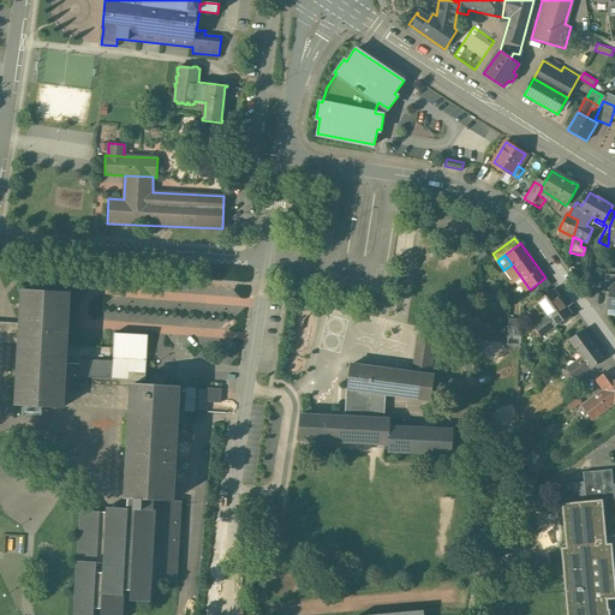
[(605,274),(596,273),(593,290),(604,291),(605,274)]
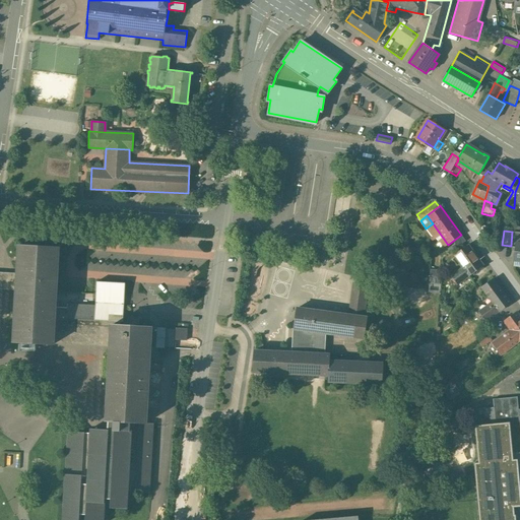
[(53,342),(111,345),(113,325),(120,325),(120,321),(123,321),(125,282),(96,280),(95,305),(68,303),(68,307),(56,306),(59,247),(19,245),(14,342),(53,344),(53,342)]
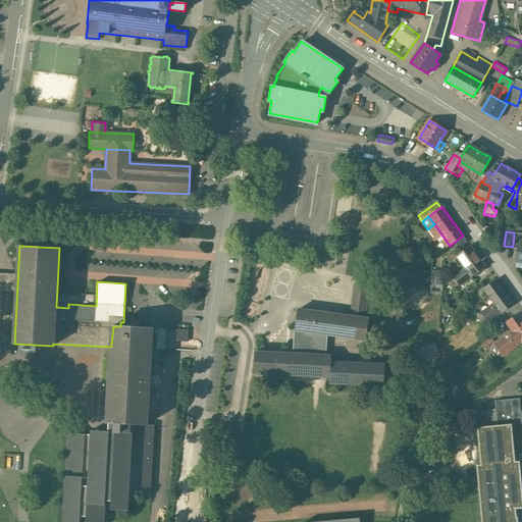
[(485,267),(470,247),(455,258),(462,267),(451,274),(459,285),(485,267)]
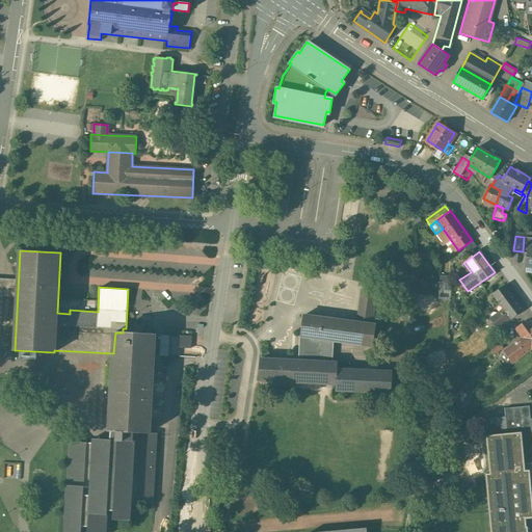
[(304,258),(289,255),(287,262),(302,266),(304,258)]
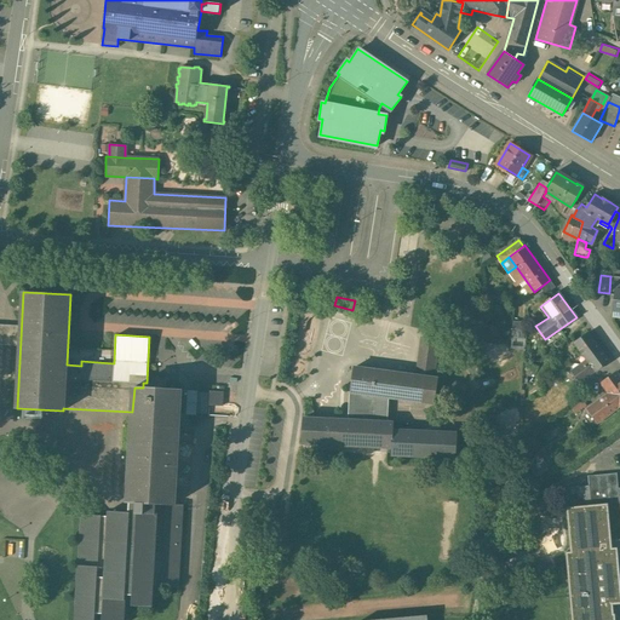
[(609,361),(587,332),(574,343),(586,360),(570,371),(579,383),(595,371),(595,372),(609,361)]
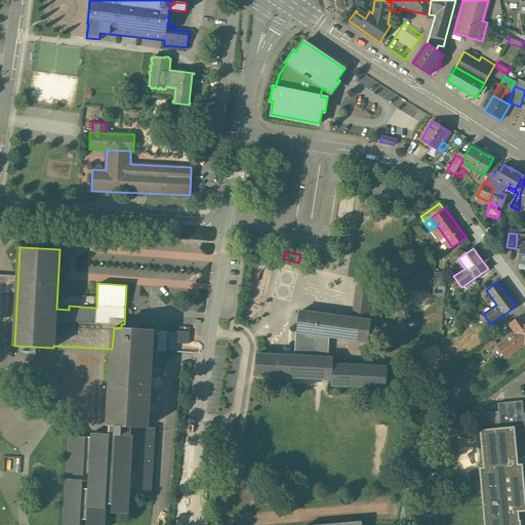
[(356,285),(352,318),(367,320),(371,287),(356,285)]
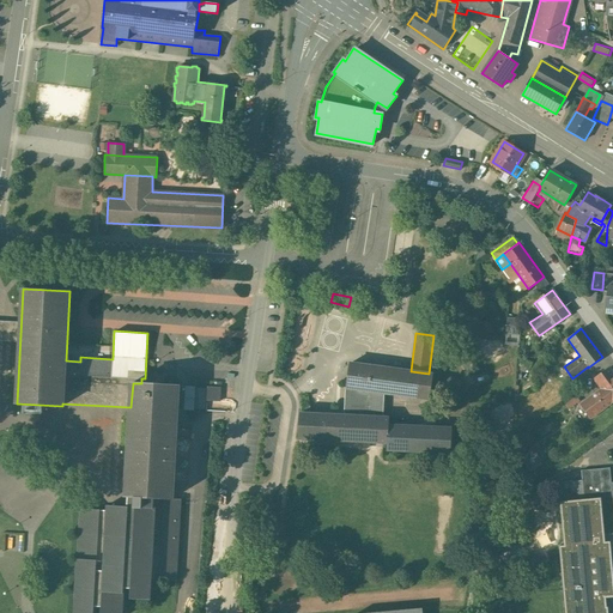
[(372,366),(350,363),(346,387),(351,388),(384,393),(429,399),(432,374),(429,374),(411,371),(387,368),(374,365),(372,366)]
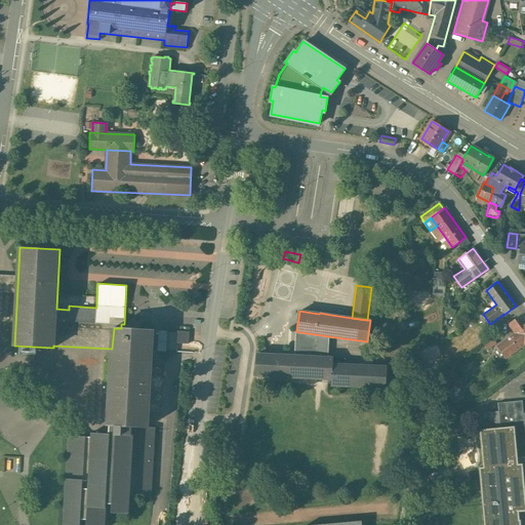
[(524,345),(524,318),(522,314),(508,324),(515,333),(496,347),(507,360),(524,345)]
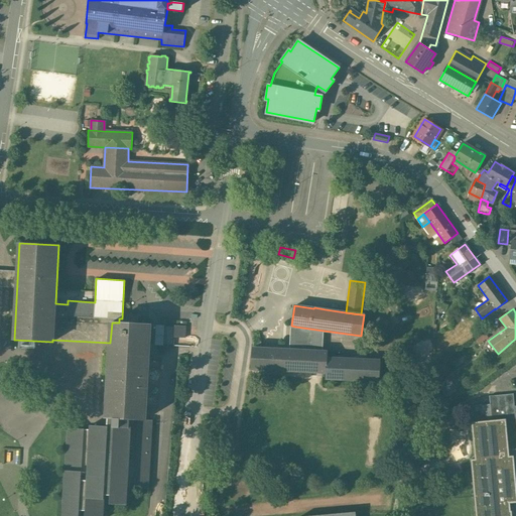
[(90,429),(67,428),(61,515),(78,515),(79,510),(85,510),(84,515),(103,515),(104,495),(111,495),(110,503),(127,504),(128,488),(148,488),(152,419),(144,419),(150,324),(119,323),(112,323),(110,343),(106,417),(108,417),(107,425),(90,425),(90,429)]
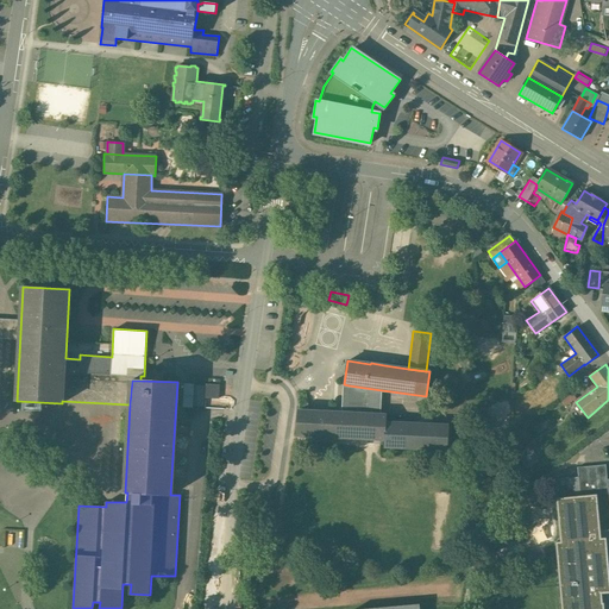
[(219,384),(206,384),(205,397),(218,397),(219,384)]
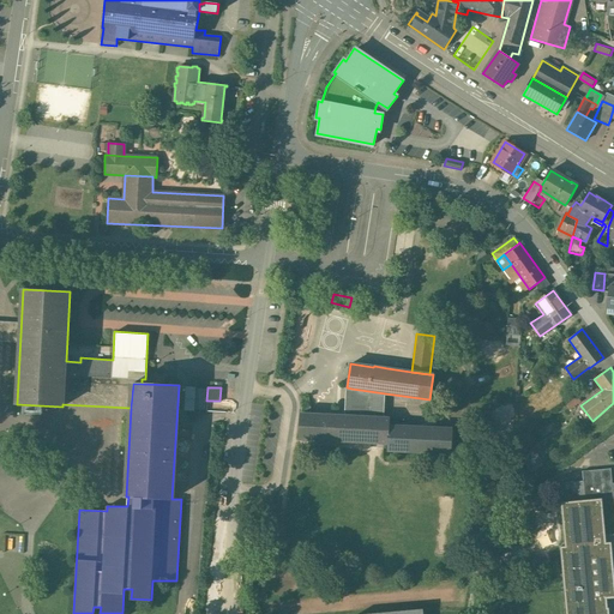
[(385,393),(351,389),(350,399),(348,399),(348,405),(350,405),(350,416),(384,417),(385,393)]
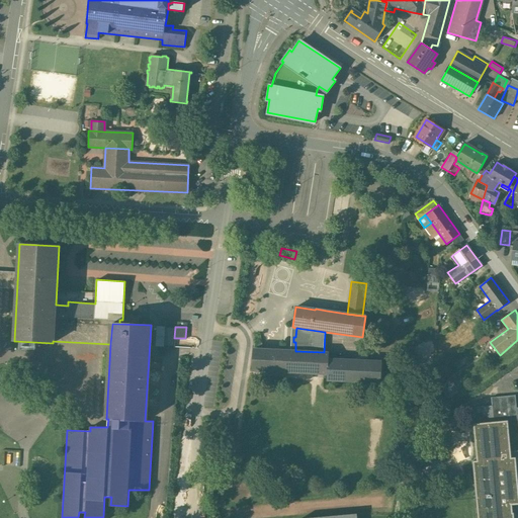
[(487,334),(478,340),(481,345),(490,339),(487,334)]
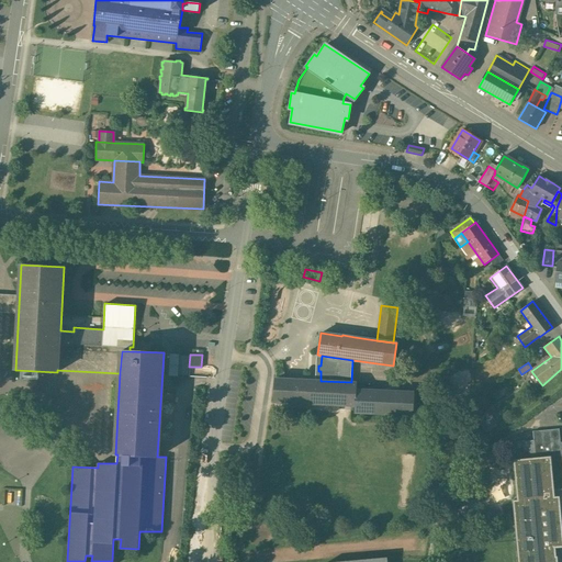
[(294,402),(295,380),(274,379),(273,401),(294,402)]
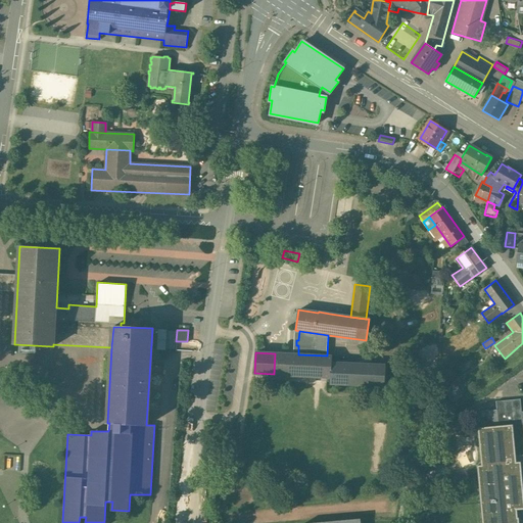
[(327,355),(298,354),(275,353),(274,374),(330,377),(331,377),(331,363),(332,357),(327,355)]
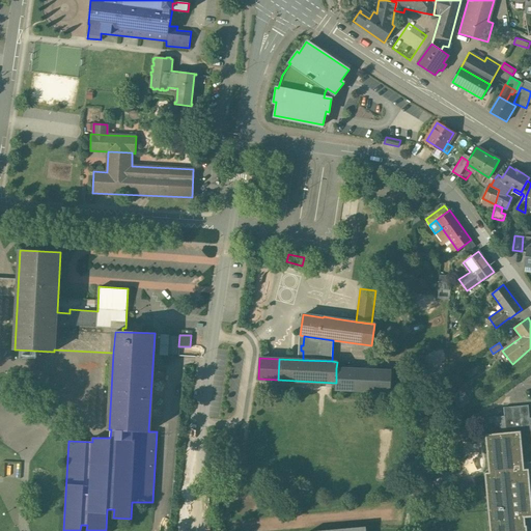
[(336,383),(335,383),(335,389),(390,392),(391,370),(350,368),(350,365),(338,365),(338,368),(336,368),(336,383)]
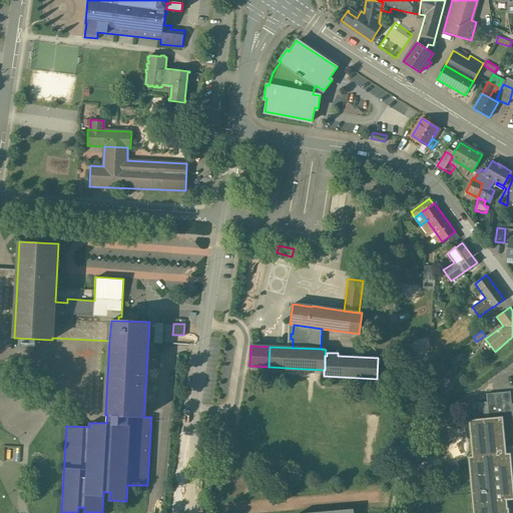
[(449,381),(446,375),(435,381),(438,387),(449,381)]
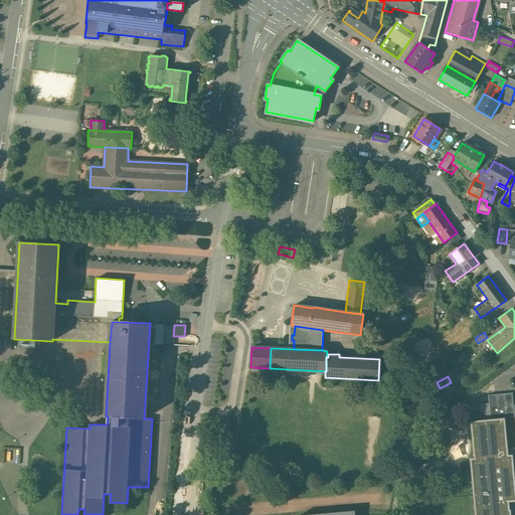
[(489,403),(471,405),(472,420),(471,421),(474,458),(470,459),(475,514),(510,514),(510,510),(509,510),(509,502),(514,501),(514,448),(507,449),(505,418),(504,418),(504,414),(514,412),(514,404),(513,405),(512,393),(489,395),(489,403)]
